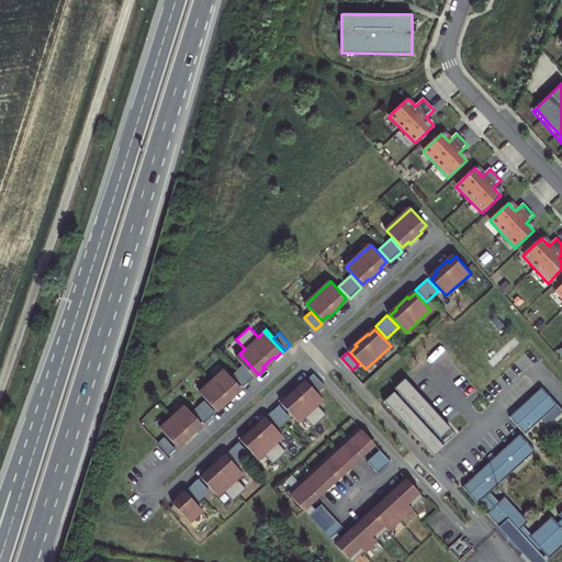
[(258,374),(239,353),(237,356),(245,363),(256,377),(258,374)]
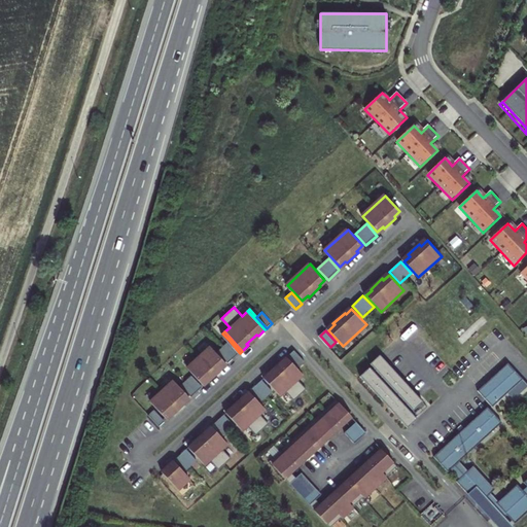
[(240,353),(230,341),(218,352),(229,362),(240,353)]
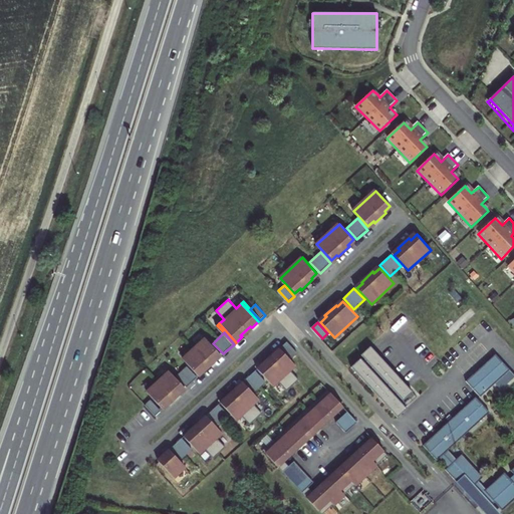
[(220,353),(206,337),(184,358),(198,374),(204,369),(205,370),(216,360),(215,358),(220,353)]
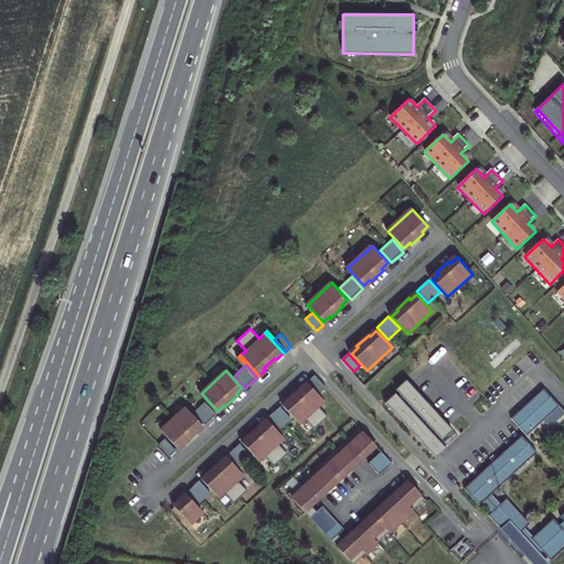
[(316,373),(311,379),(322,391),(327,386),(316,373)]
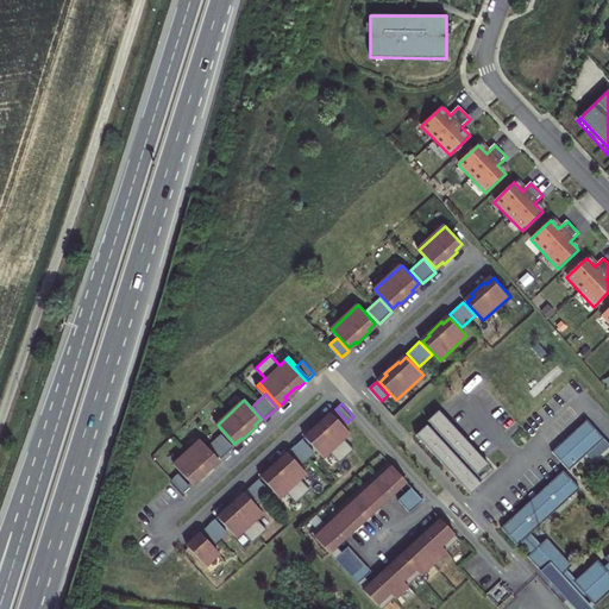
[(489,464),(439,409),(428,420),(433,425),(478,475),(489,464)]
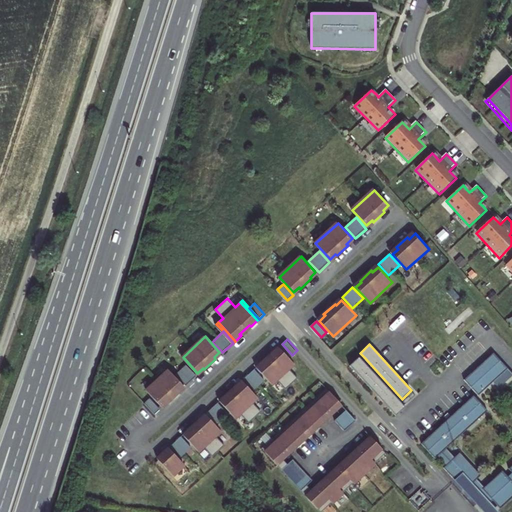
[(263,360),(257,366),(274,384),(279,380),(286,388),(299,376),(292,369),(297,364),(280,345),(274,351),(275,353),(265,362),(263,360)]
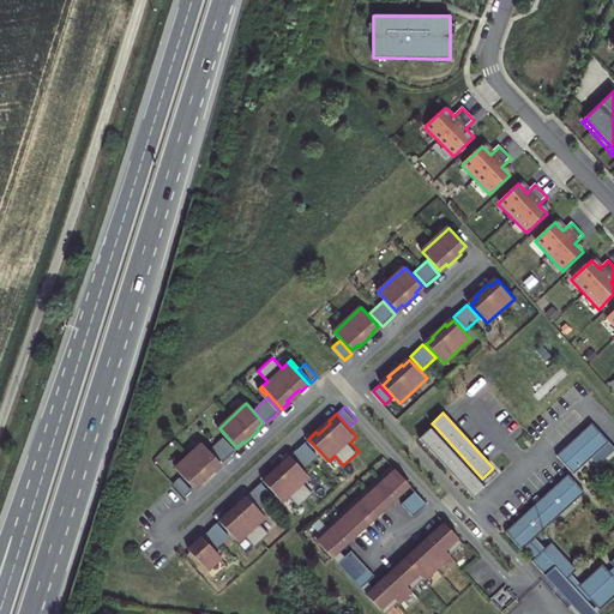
[(557,456),(573,474),(590,458),(609,441),(591,423),(557,456)]
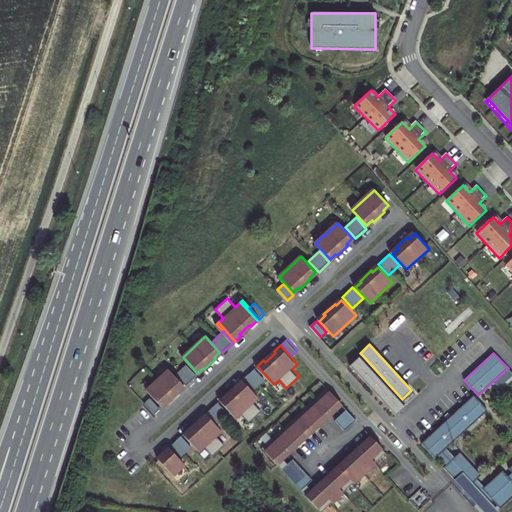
[(360,356),(350,365),(396,415),(406,407),(404,405),(362,359),(360,356)]
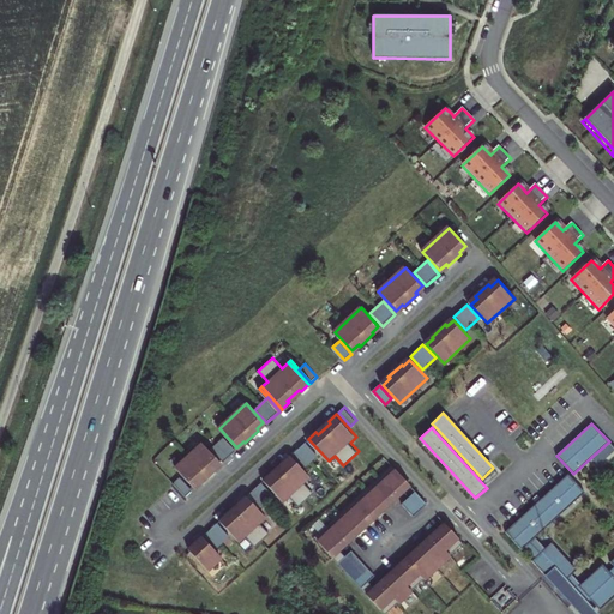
[(437,428),(434,431),(485,486),(487,483),(482,479),(437,428)]
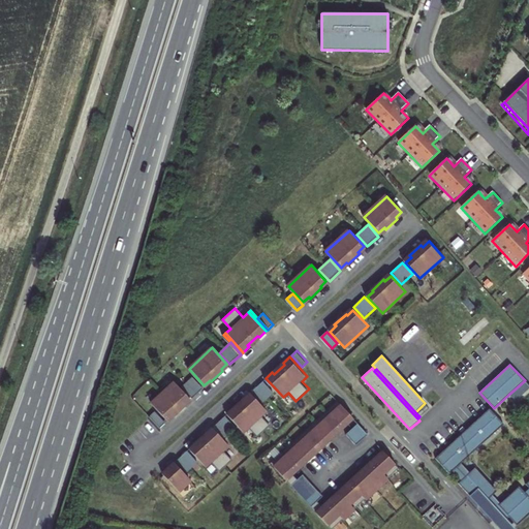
[(204,387),(193,376),(182,386),(193,398),(204,387)]
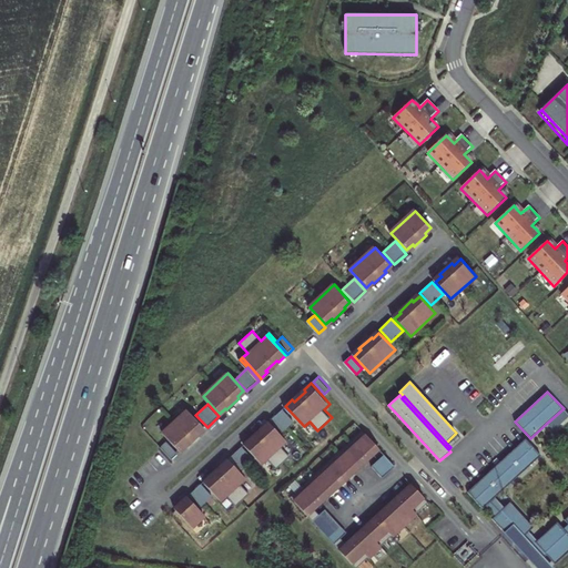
[(284,408),(272,418),(283,430),(295,421),(284,408)]
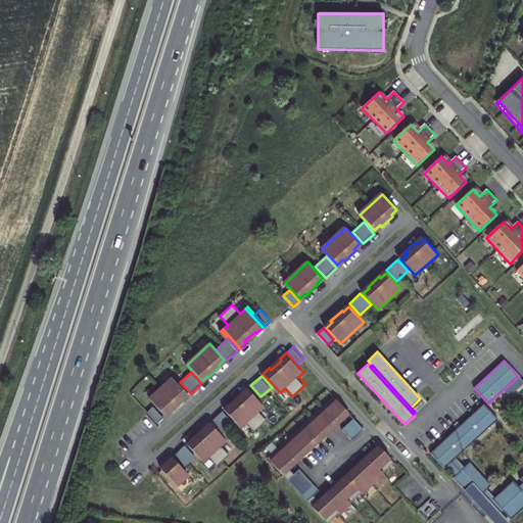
[(522,381),(519,376),(503,390),(508,396),(522,382),(522,381)]
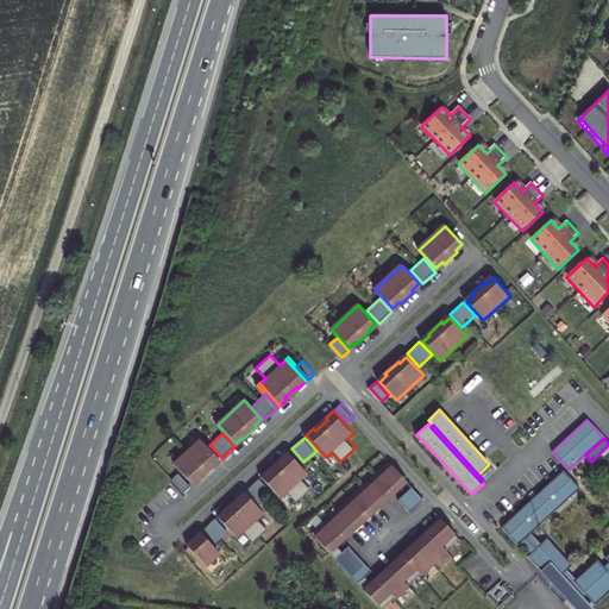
[(219,458),(202,439),(175,464),(193,483),(199,476),(200,478),(214,465),(213,464),(219,458)]
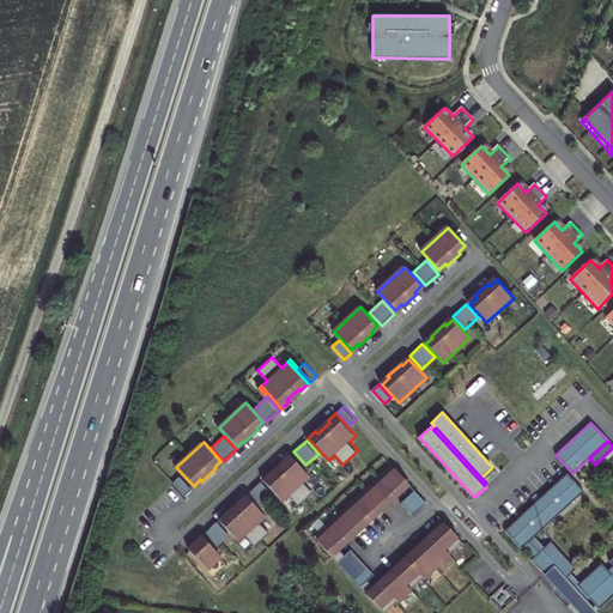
[(272,472),(265,478),(285,501),(291,495),(299,504),(314,491),(305,481),(311,477),(291,454),(284,461),(285,462),(273,474),(272,472)]
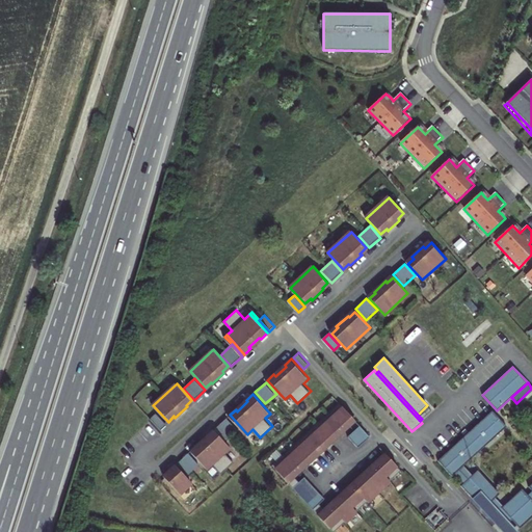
[(334,531),(401,470),(387,454),(380,460),(382,461),(372,472),(370,470),(358,481),(360,482),(349,491),(348,490),(337,501),(338,503),(327,512),(320,505),(326,499),(306,477),(300,482),(294,476),(304,467),(306,468),(318,457),(316,456),(326,446),(328,448),(340,436),(339,435),(349,426),(350,427),(356,421),(339,402),(272,464),(334,531)]
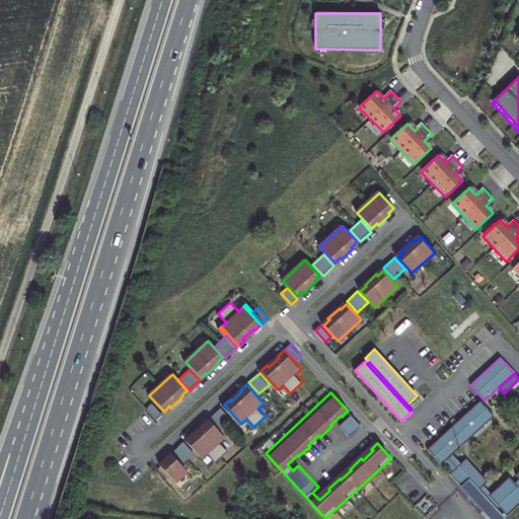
[(518,471),(516,475),(518,478),(518,479),(515,484),(509,477),(491,494),(484,486),(488,482),(466,459),(461,464),(453,454),(495,417),(480,400),(428,449),(441,464),(444,462),(452,471),(450,474),(471,498),(478,491),(497,510),(500,507),(508,516),(518,505),(518,471)]
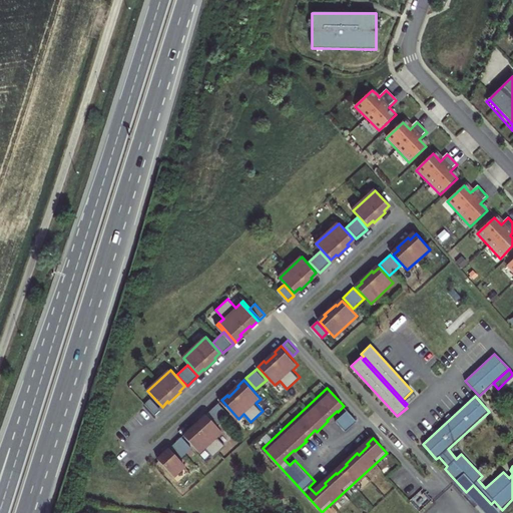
[(161,410),(151,398),(145,403),(156,415),(161,410)]
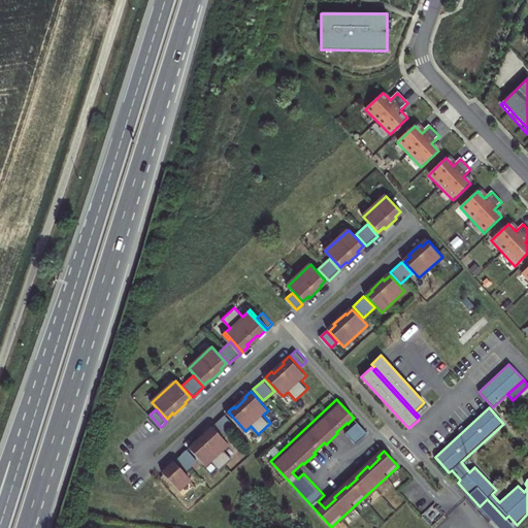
[(226,414),(215,424),(226,435),(236,425),(226,414)]
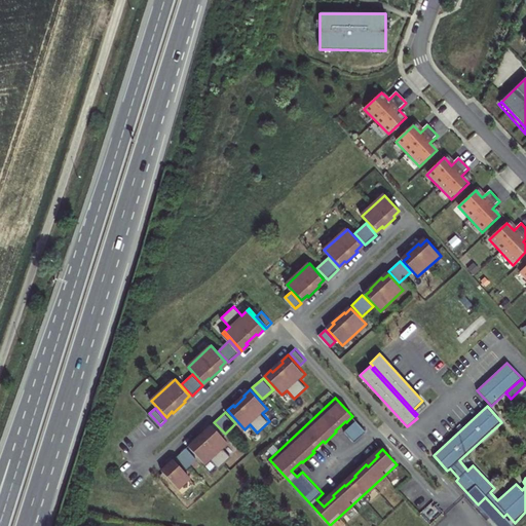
[(367,433),(357,421),(345,433),(355,444),(367,433)]
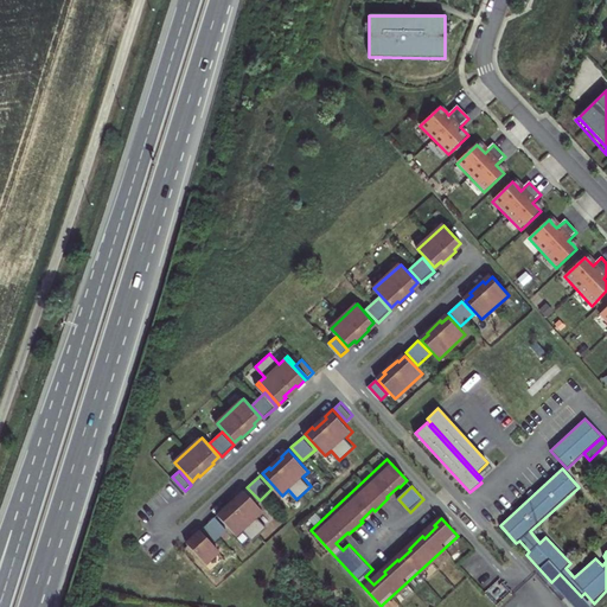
[(227,508),(219,513),(240,536),(246,530),(253,540),(268,525),(260,517),(266,511),(246,490),(237,496),(240,498),(228,509),(227,508)]
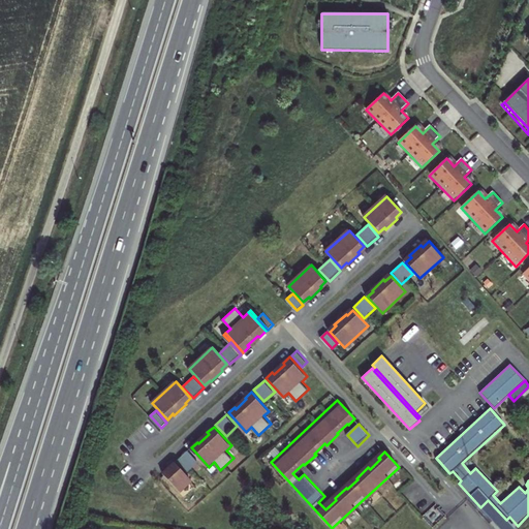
[(189,449),(178,460),(188,471),(199,461),(189,449)]
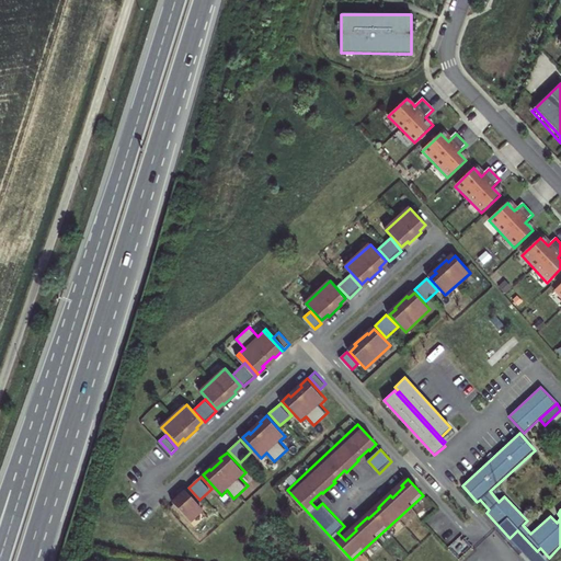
[(182,496),(175,502),(192,521),(205,510),(186,489),(180,495),(182,496)]
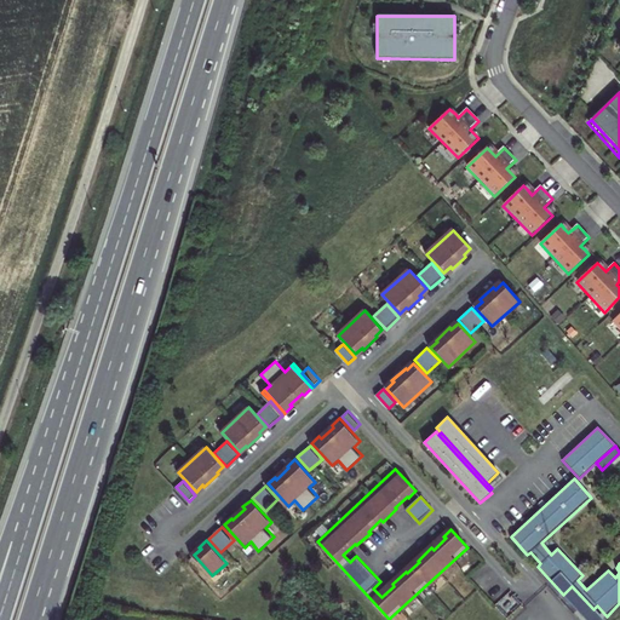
[(593,609),(572,586),(563,595),(586,619),(601,619),(603,619),(593,609)]
